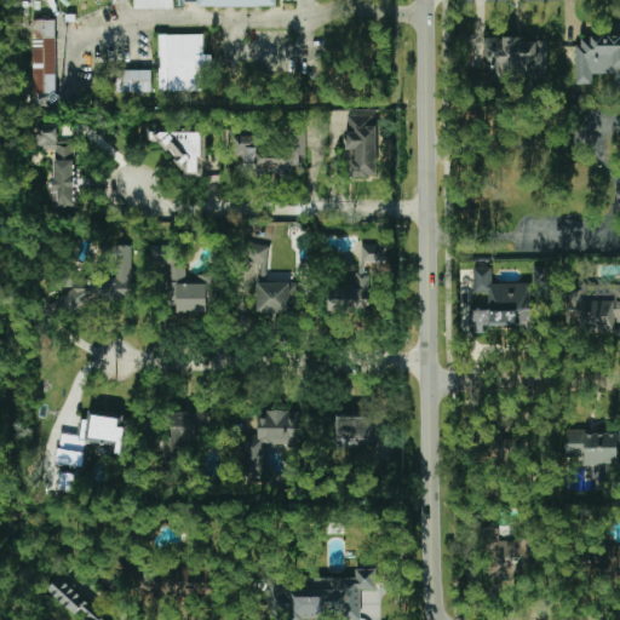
[(135,0),(135,10),(173,9),(173,0),(135,0)]
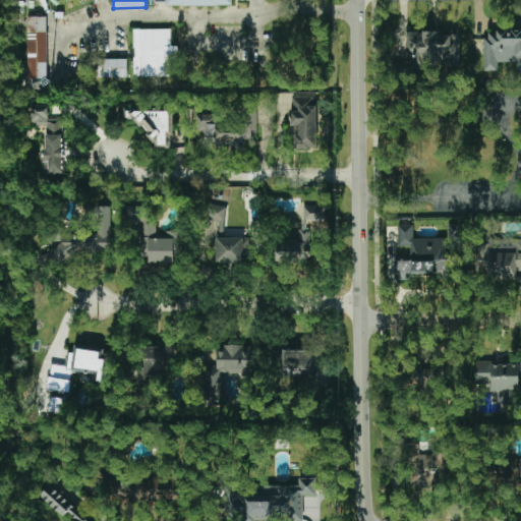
[(46,16),(26,16),(27,78),(47,78),(46,16)]
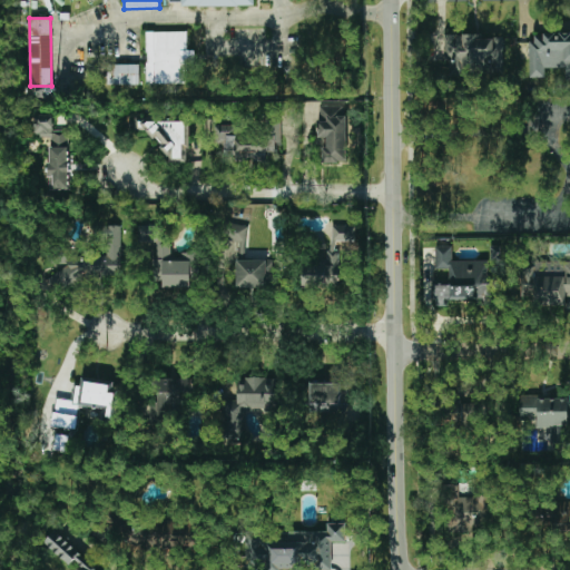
[(187,31),(146,31),(146,84),(186,84),(186,64),(194,64),(194,49),(187,49),(187,31)]
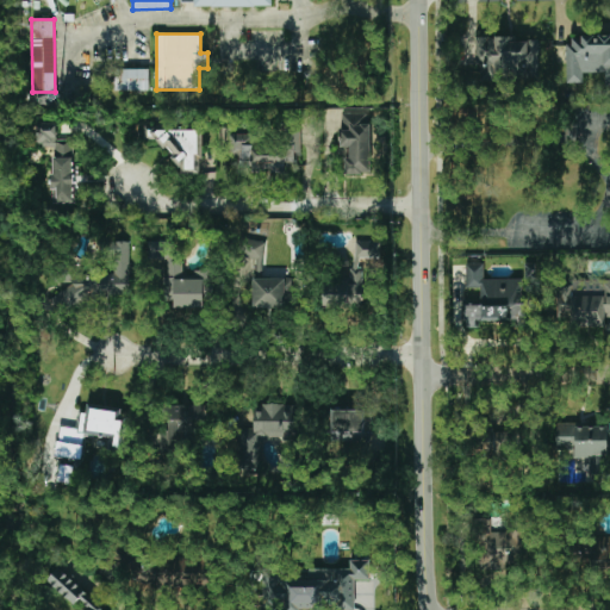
[(568,83),(583,82),(583,73),(607,73),(608,87),(609,86),(609,35),(567,36),(568,83)]
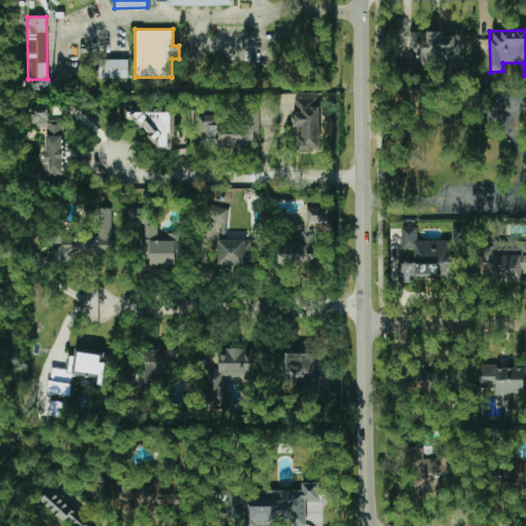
[(464,65),(463,34),(446,35),(445,32),(412,32),(412,69),(441,68),(441,66),(464,65)]
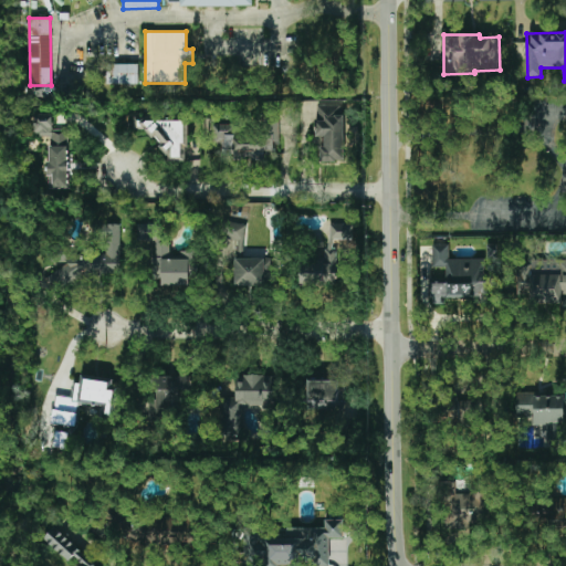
[(106,64),(106,84),(138,84),(137,63),(106,64)]
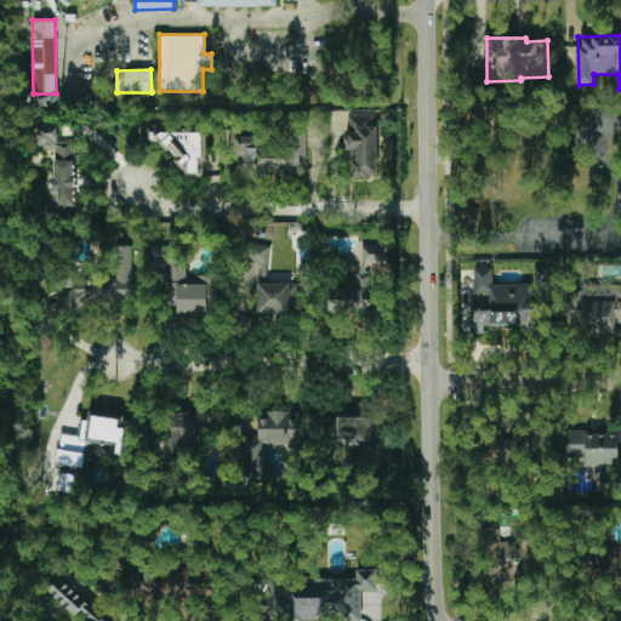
[(377,117),(348,115),(347,151),(357,151),(355,161),(352,161),(351,177),(377,177),(377,117)]
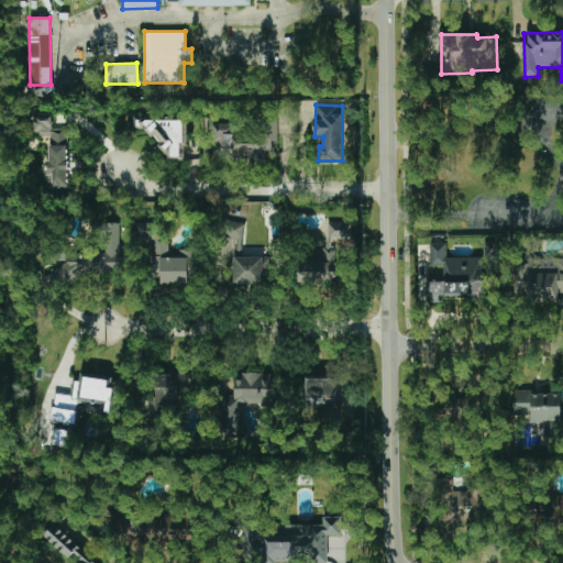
[(52,113),(34,113),(34,134),(47,134),(48,174),(52,174),(53,187),(67,187),(67,129),(52,129),(52,113)]
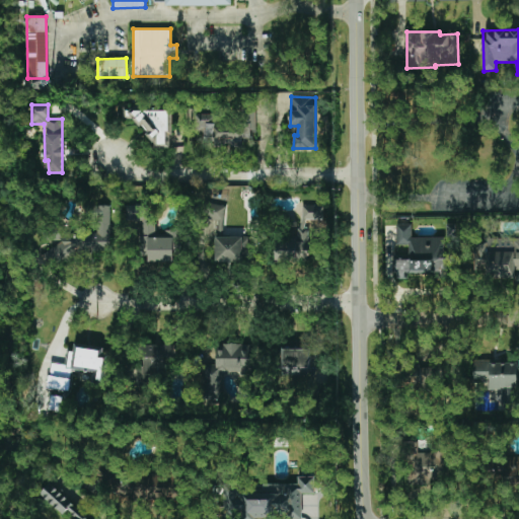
[(171,109),(126,109),(125,118),(135,118),(135,126),(149,126),(149,147),(171,147),(171,109)]
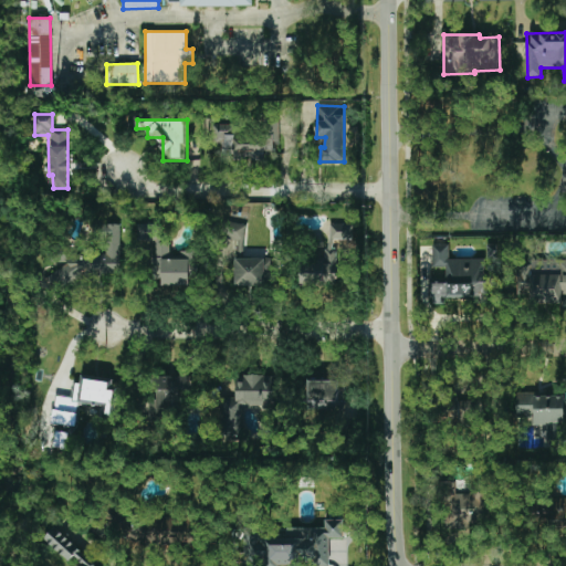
[(216,158),(263,159),(263,150),(278,150),(278,121),(262,121),(262,134),(237,134),(237,124),(217,124),(216,158)]
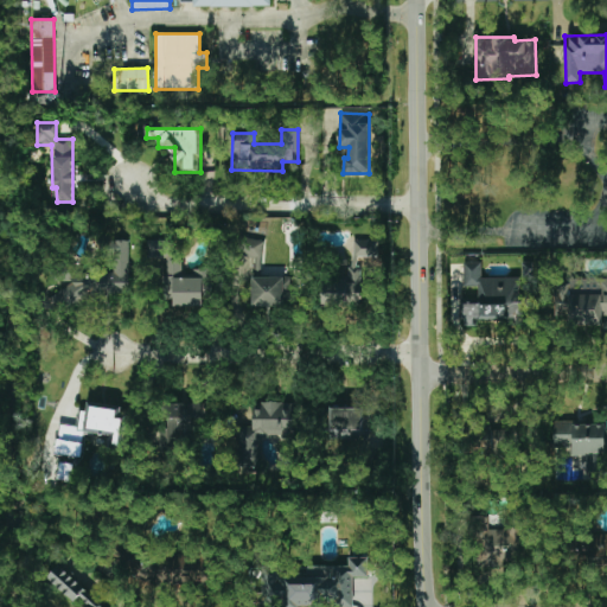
[(251,306),(283,306),(283,295),(291,295),(291,275),(262,275),(262,238),(238,238),(238,278),(251,278),(251,306)]
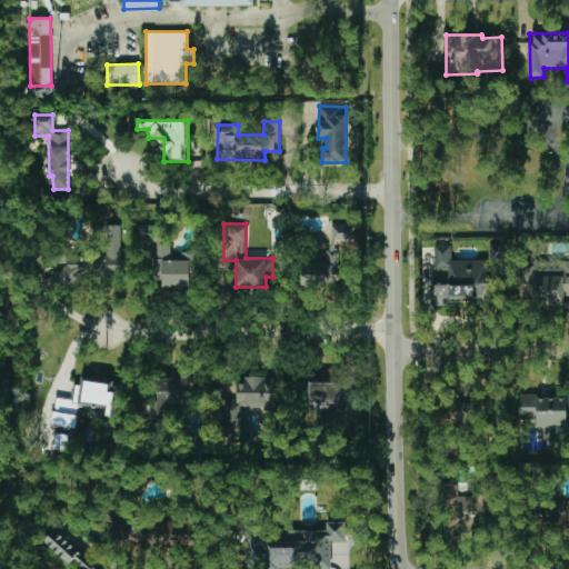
[(355,241),(355,226),(331,225),(331,240),(355,241)]
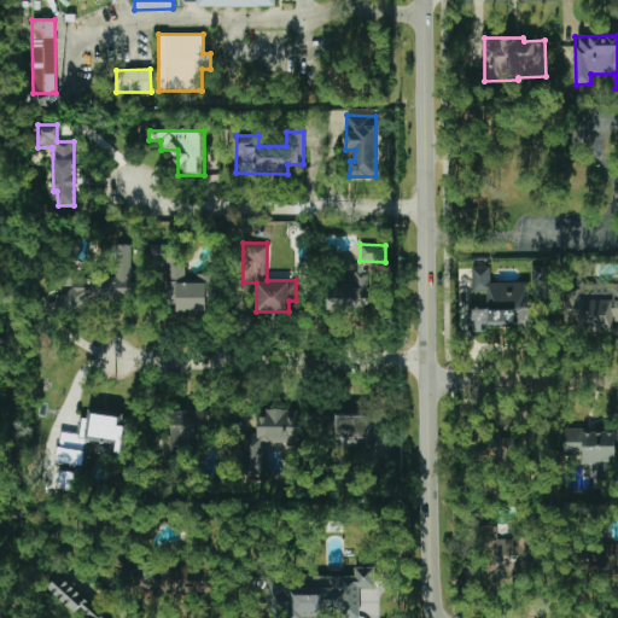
[(130,302),(130,245),(112,245),(112,272),(58,272),(58,291),(52,291),(51,321),(77,321),(77,302),(130,302)]
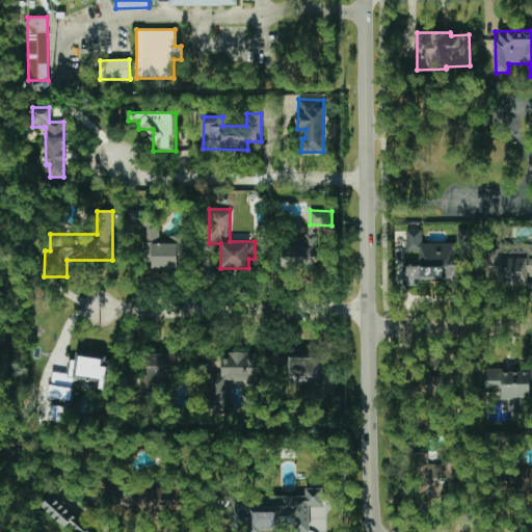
[(177,268),(177,261),(185,261),(186,238),(158,237),(159,229),(145,229),(144,267),(177,268)]
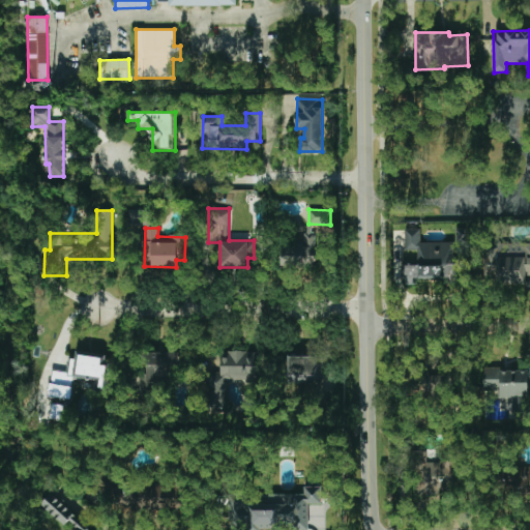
[(454,242),(420,242),(420,229),(405,230),(405,251),(417,251),(417,264),(405,265),(405,285),(414,285),(414,281),(455,281),(454,242)]
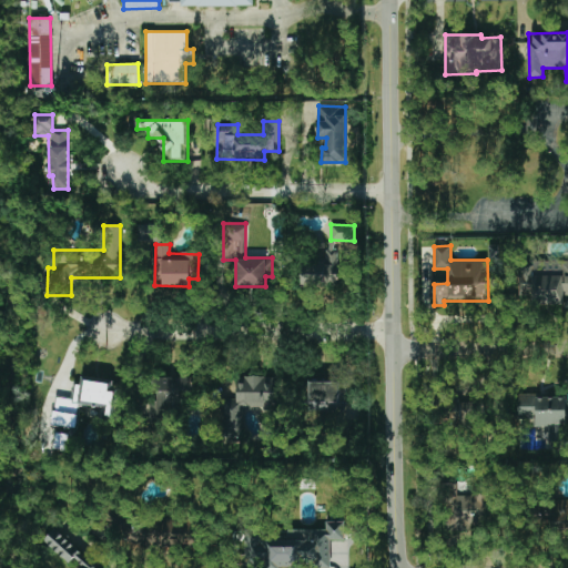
[(334,286),(334,261),(301,261),(301,287),(334,286)]
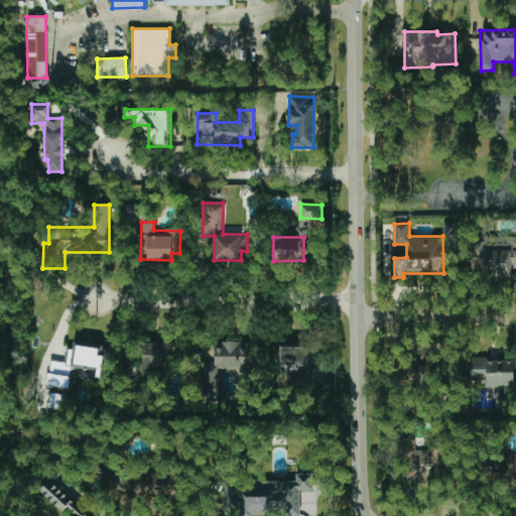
[(473,269),(481,269),(481,277),(515,276),(515,268),(515,237),(472,239),(473,269)]
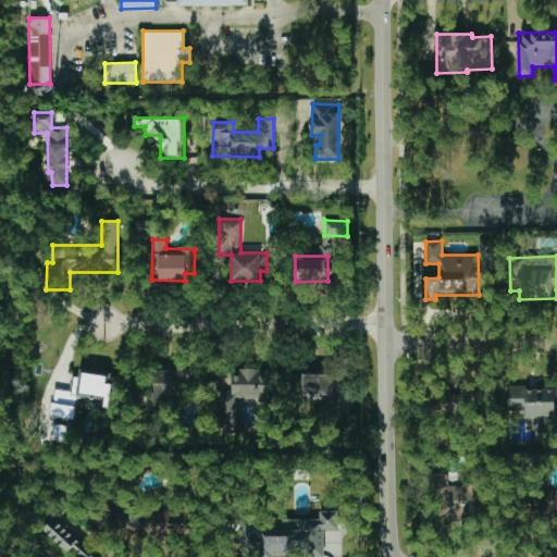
[(190,396),(190,369),(153,370),(153,383),(146,383),(147,413),(162,413),(161,396),(190,396)]
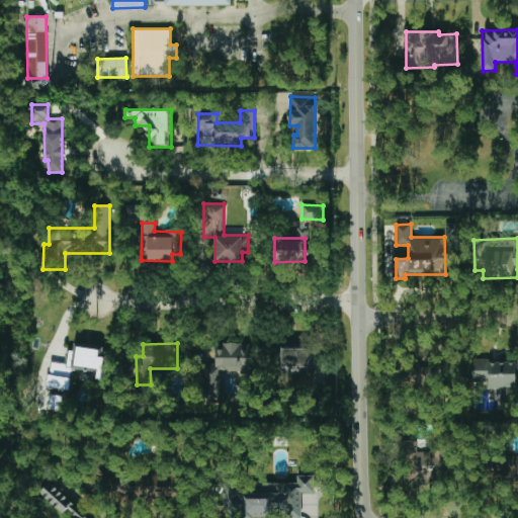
[(252,344),(216,343),(214,364),(206,364),(206,397),(223,398),(224,372),(251,373),(252,344)]
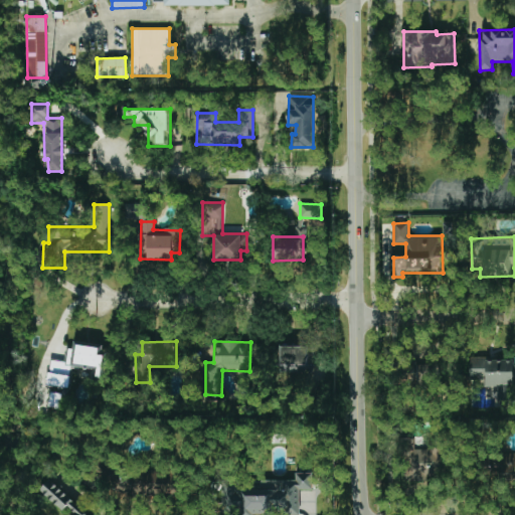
[(67,367),(93,369),(92,378),(105,379),(106,353),(101,352),(102,346),(72,344),(72,348),(65,348),(64,360),(50,359),(49,374),(45,373),(44,385),(49,385),(47,407),(64,408),(67,367)]
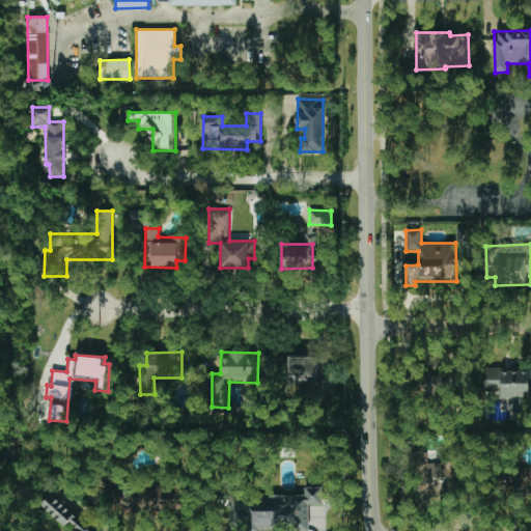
[(288,357),(288,383),(324,383),(324,358),(288,357)]
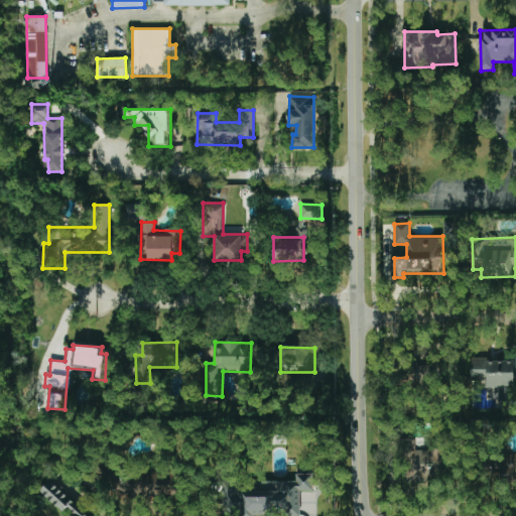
[(498,404),(514,404),(514,360),(470,359),(470,379),(486,379),(486,388),(498,388),(498,404)]
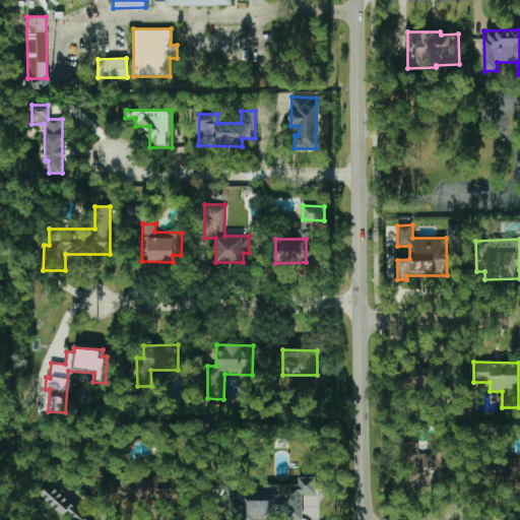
[(409,453),(410,485),(442,484),(441,452),(409,453)]
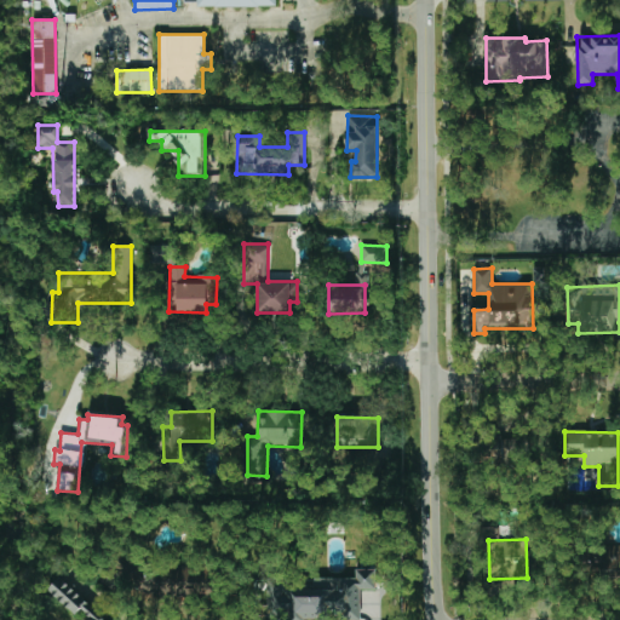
[(619,549),(583,547),(583,568),(602,569),(601,577),(619,577),(619,554),(619,555),(619,549)]
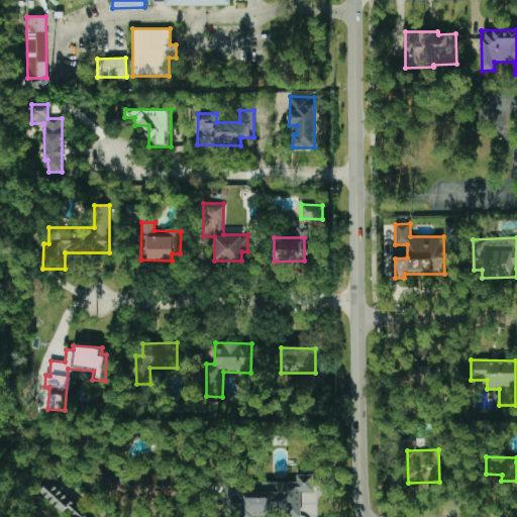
[(254,516),(300,516),(301,492),(314,492),(314,475),(297,475),(297,482),(261,482),(261,492),(240,491),(240,485),(224,485),(224,514),(243,514),(243,516),(254,516)]
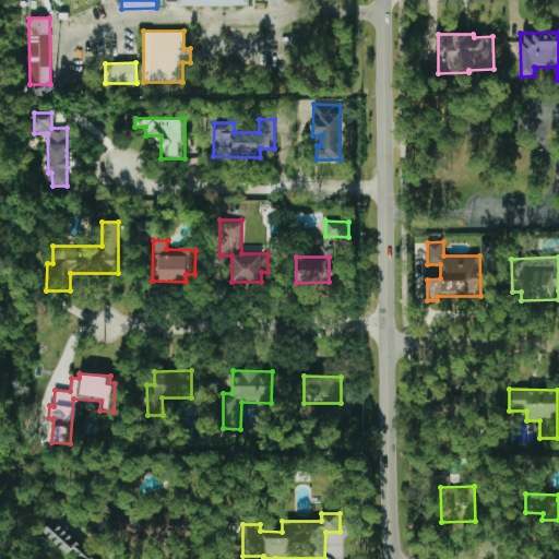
[(130,514),(130,537),(186,537),(186,514),(130,514)]
